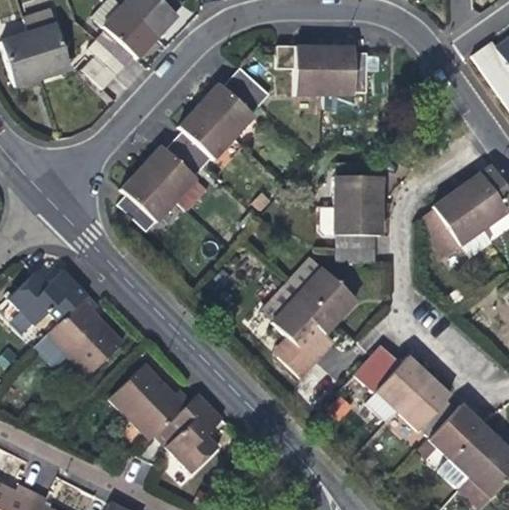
[(147,42),(156,33),(120,0),(118,0),(99,21),(103,24),(93,34),(123,63),(133,52),(136,54),(147,42)]
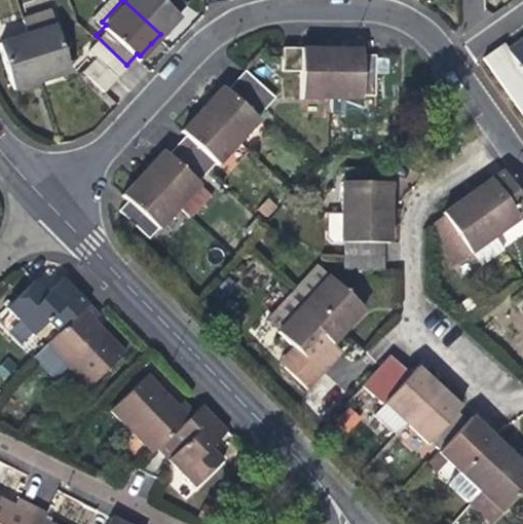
[(123,0),(160,34),(181,11),(178,9),(187,0),(123,0)]
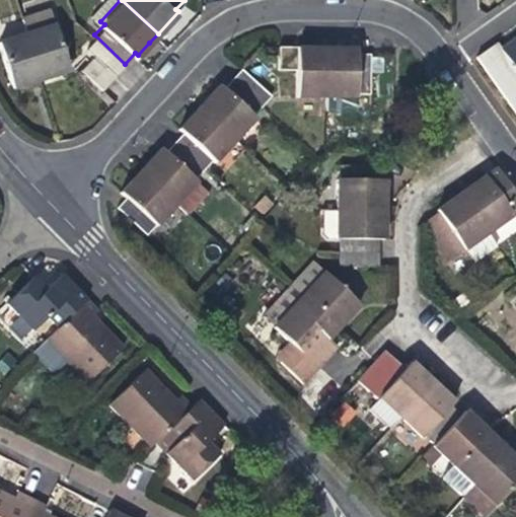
[(52,19),(24,27),(38,74),(44,72),(66,65),(52,19)]
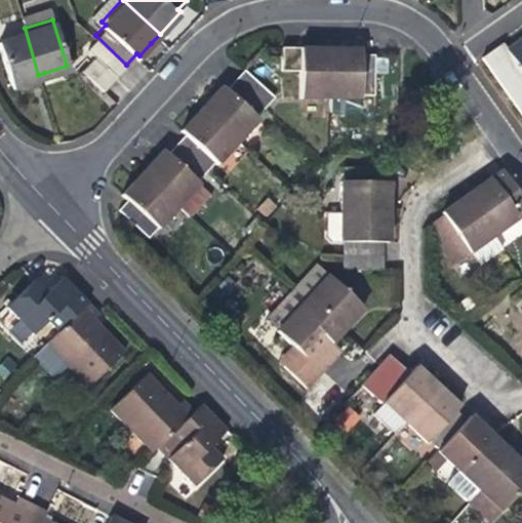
[(0,52),(10,83),(38,75),(25,28),(0,35),(0,52)]
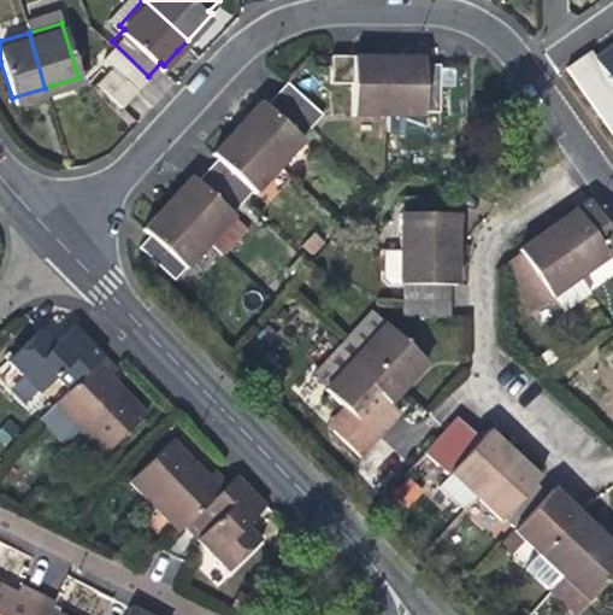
[(142,82),(148,76),(112,41),(102,53),(111,62),(96,77),(123,103),(142,82)]
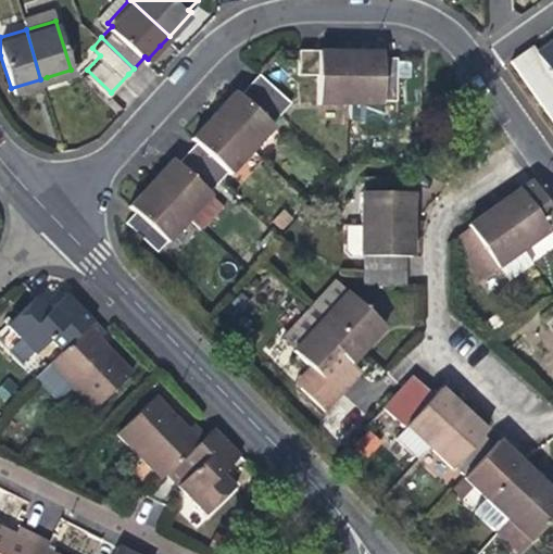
[(552,41),(549,45),(537,52),(529,59),(525,52),(511,63),(552,123),(552,41)]
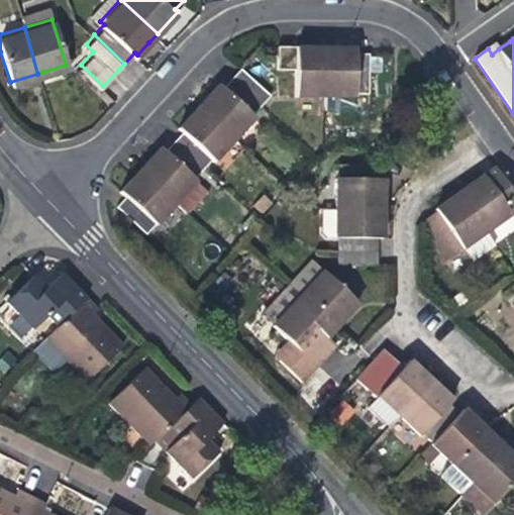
[(496,43),(488,48),(492,55),(499,48),(496,43)]
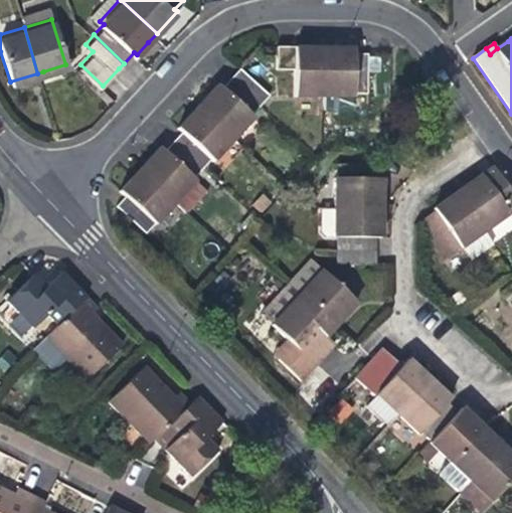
[(275,64),(294,64),(295,46),(276,46),(275,64)]
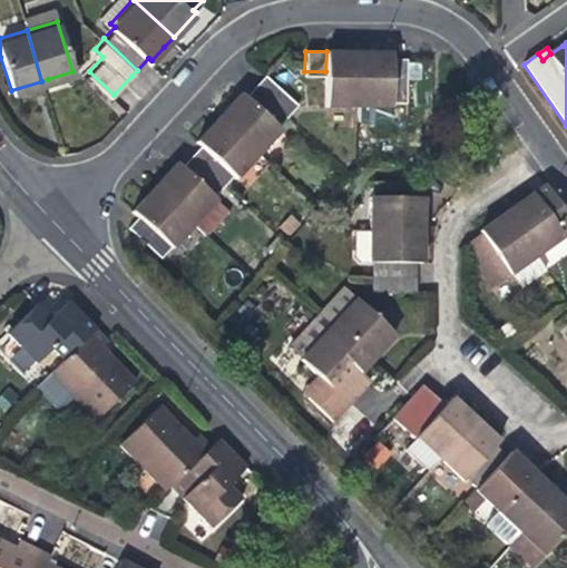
[(324,105),(399,104),(412,103),(414,66),(414,56),(400,57),(400,52),(380,52),(340,52),(326,51),(325,71),(324,105)]
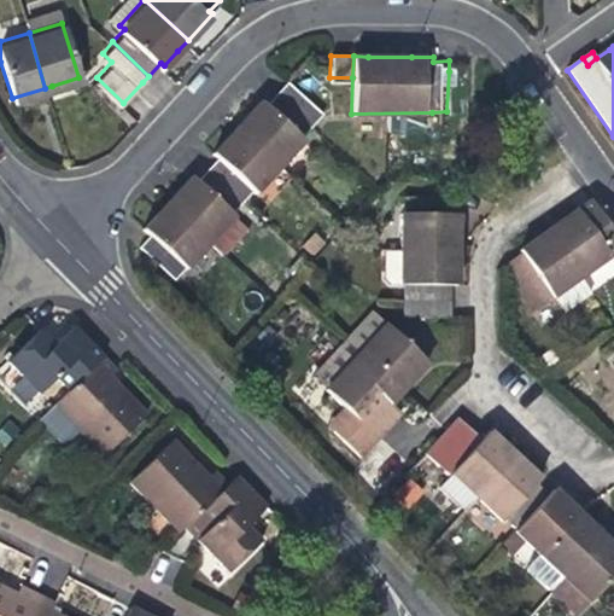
[(176,273),(209,237),(235,208),(231,203),(253,178),(258,181),(305,129),(300,125),(323,99),(293,71),(270,97),(264,92),(252,104),(226,134),(216,144),(222,149),(199,174),(194,169),(179,186),(145,224),(151,228),(139,240),(176,273)]
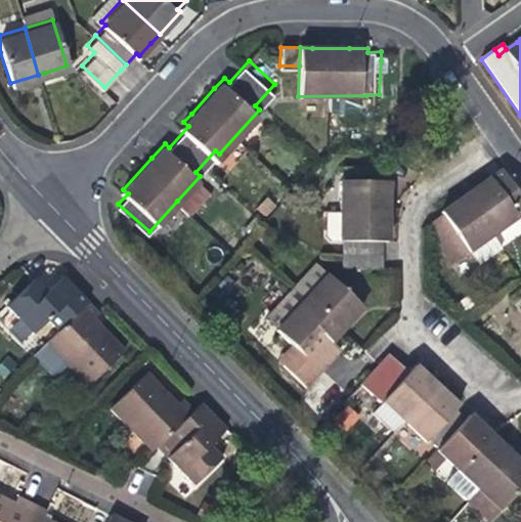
[(345,244),(345,255),(385,255),(385,243),(391,243),(391,211),(391,182),(386,182),(386,168),(370,168),(345,168),(345,182),(343,182),(342,211),(342,233),(342,244),(345,244)]
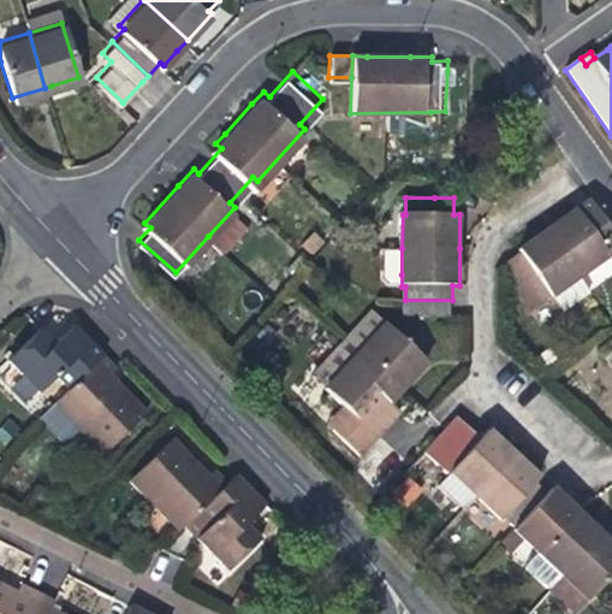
[(611,232),(588,199),(546,231),(533,241),(517,253),(522,259),(507,270),(536,310),(578,279),(611,254),(611,232)]
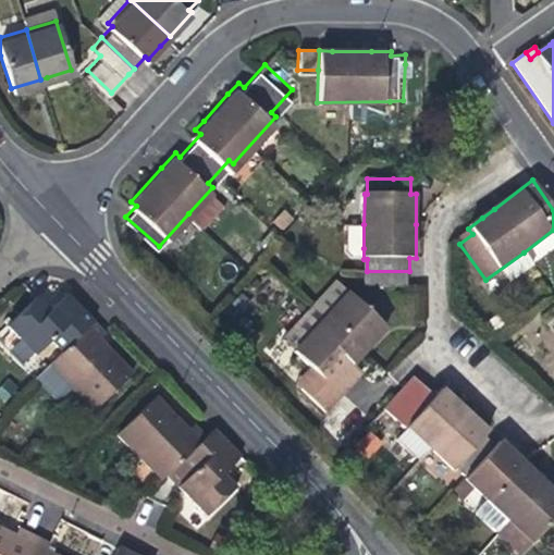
[(409,287),(409,271),(367,271),(367,286),(409,287)]
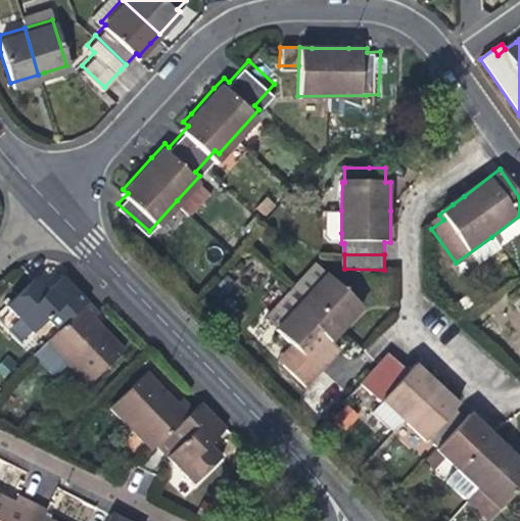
[(304,358),(290,375),(313,395),(349,358),(339,347),(350,336),(371,314),(325,272),(314,262),(293,284),(280,297),(263,317),(270,324),(293,346),(300,353),(304,358)]
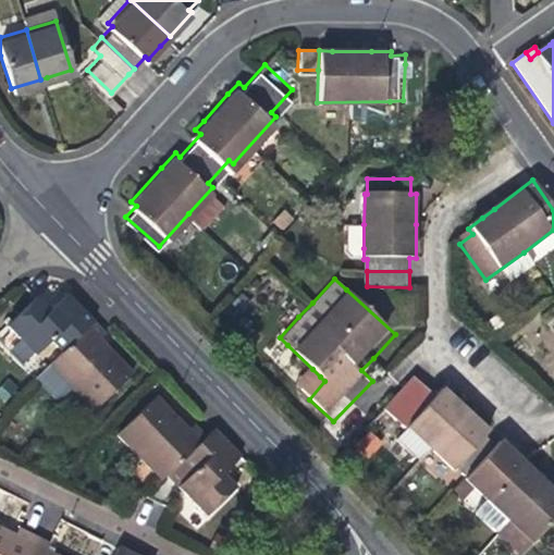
[(52,340),(63,350),(95,320),(79,304),(69,293),(50,310),(38,297),(8,325),(37,355),(52,340)]
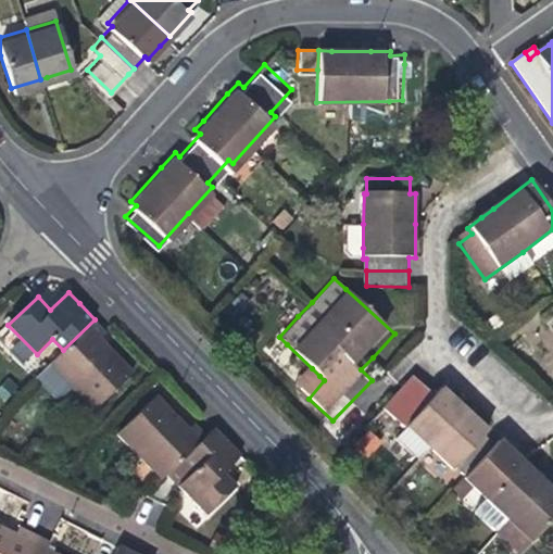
[(107,332),(95,319),(63,350),(50,363),(95,408),(135,370),(115,351),(102,337),(107,332)]
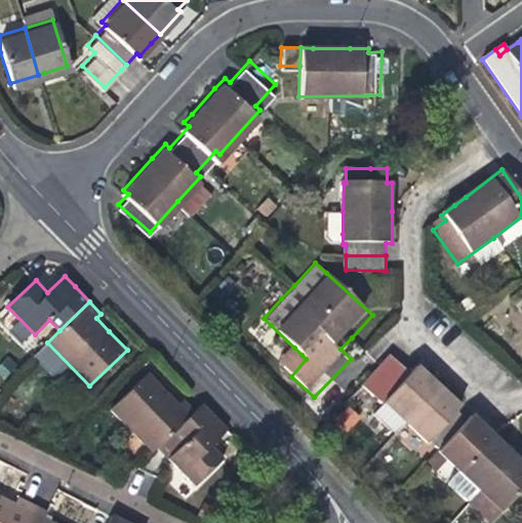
[(285,370),(291,376),(306,359),(302,355),(285,370)]
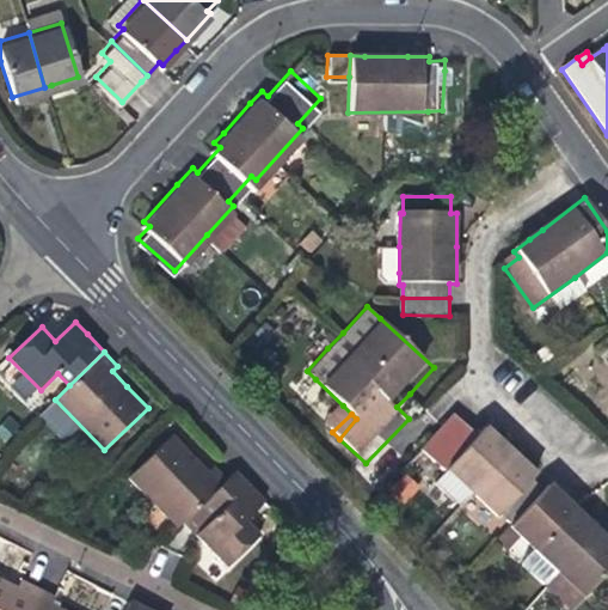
[(456,414),(427,447),(438,458),(470,425),(456,414)]
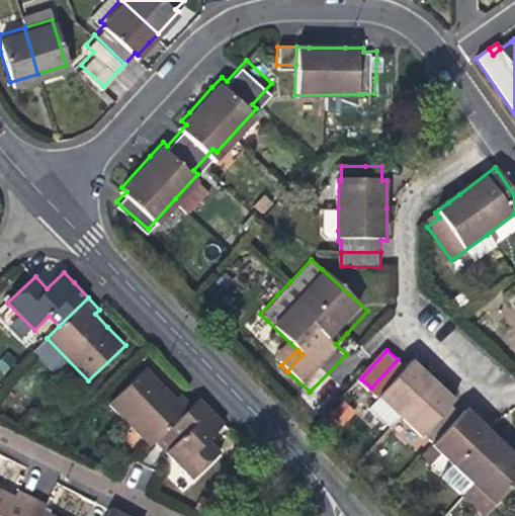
[(407,367),(398,359),(371,388),(361,378),(359,379),(378,398),(380,395),(402,415),(434,379),(413,360),(407,367)]
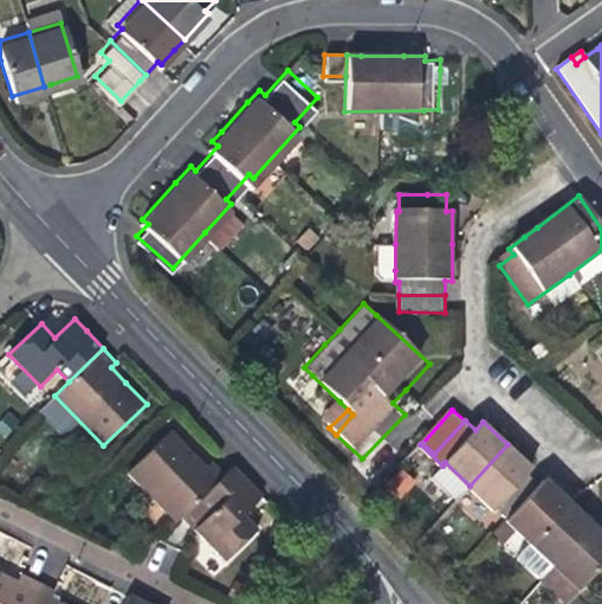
[(179,521),(204,498),(228,473),(215,458),(207,467),(192,450),(173,431),(130,471),(179,521)]
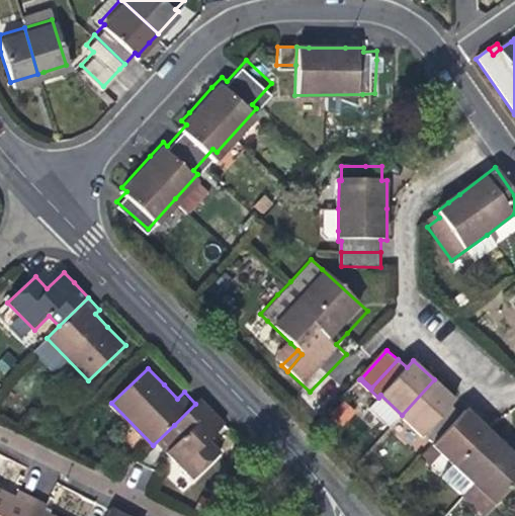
[(425,433),(437,443),(464,413),(452,403),(455,399),(434,379),(402,415),(424,434),(425,433)]
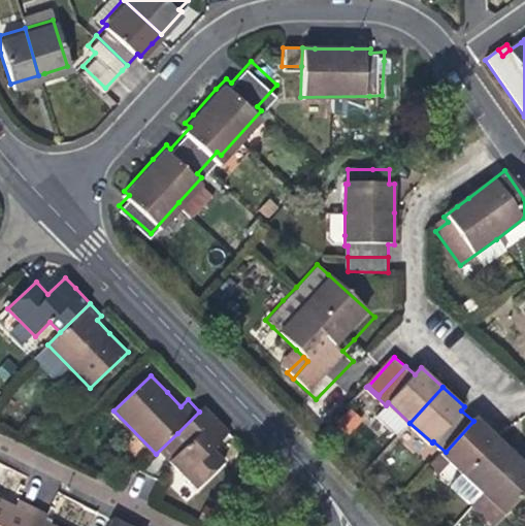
[(226,462),(219,453),(216,448),(225,437),(229,427),(218,416),(207,404),(199,412),(177,433),(187,444),(172,458),(198,487),(208,478),(226,462)]
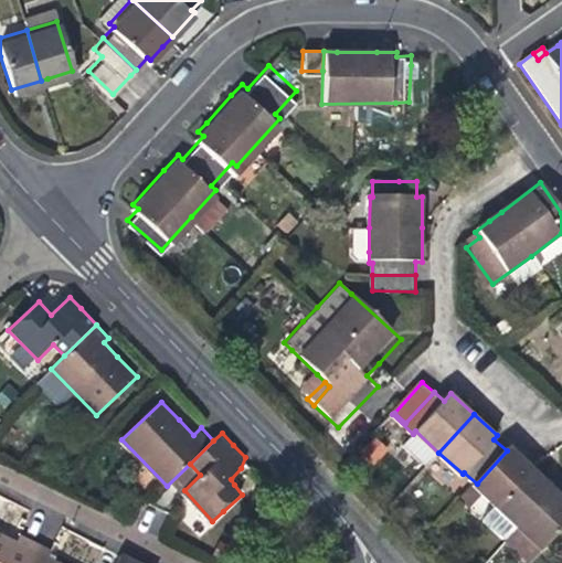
[(379,435),(362,450),(375,464),(391,448),(379,435)]
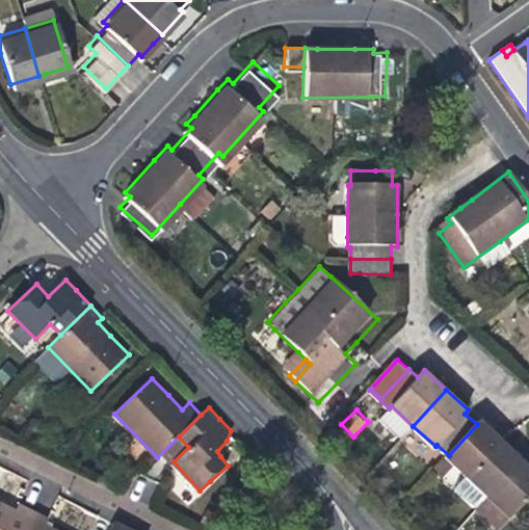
[(468,477),(490,497),(523,459),(480,420),(477,424),(449,455),(446,458),(455,466),(468,477)]
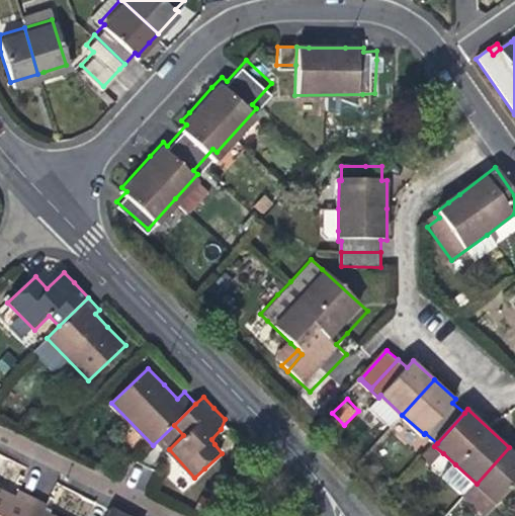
[(434,446),(424,457),(432,465),(443,453),(434,446)]
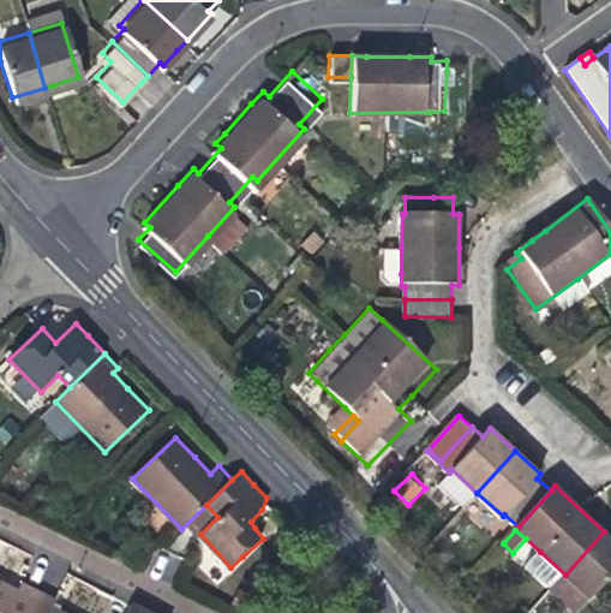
[(610,537),(604,531),(565,575),(592,599),(610,577),(610,537)]
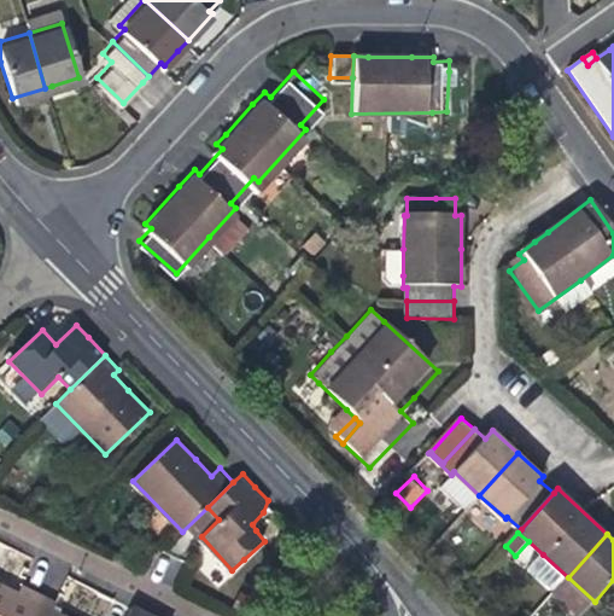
[(555,592),(568,577),(543,555),(531,569),(555,592)]
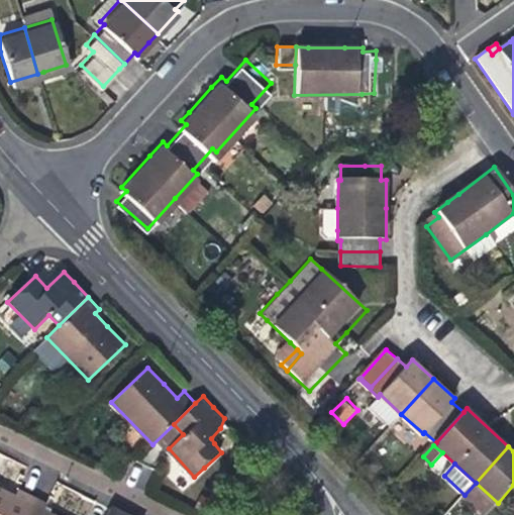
[(498,503),(476,483),(465,495),(488,514),(498,503)]
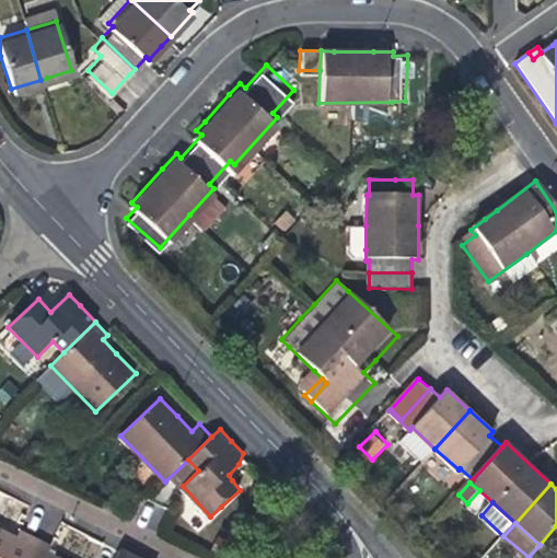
[(0,557),(22,557),(33,537),(18,530),(14,538),(0,531),(0,557)]
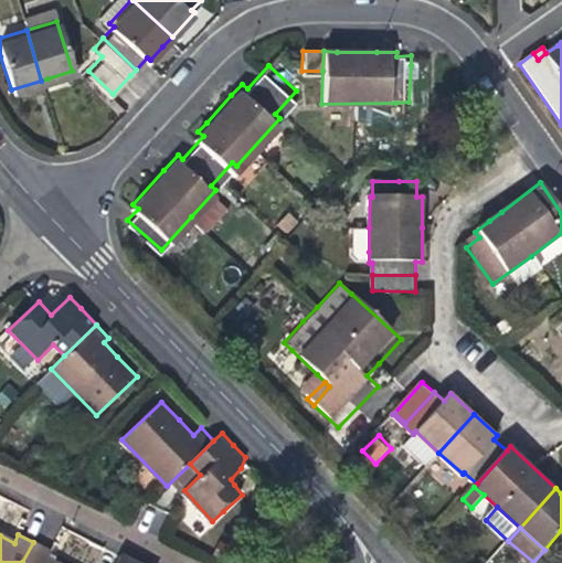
[(49,550),(33,542),(22,562),(55,562),(44,558),(49,550)]
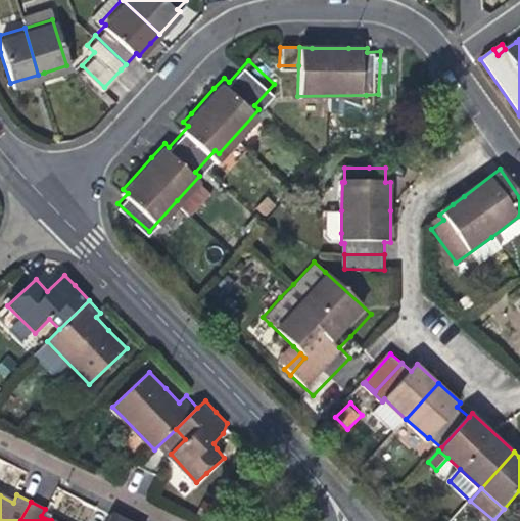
All buildings are outlined.
